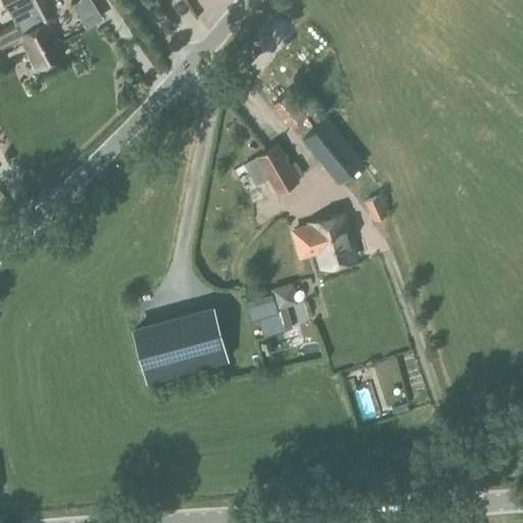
[(11,26),(17,39),(20,37),(37,68),(65,53),(48,19),(51,15),(43,0),(4,0),(16,24),(11,26)]
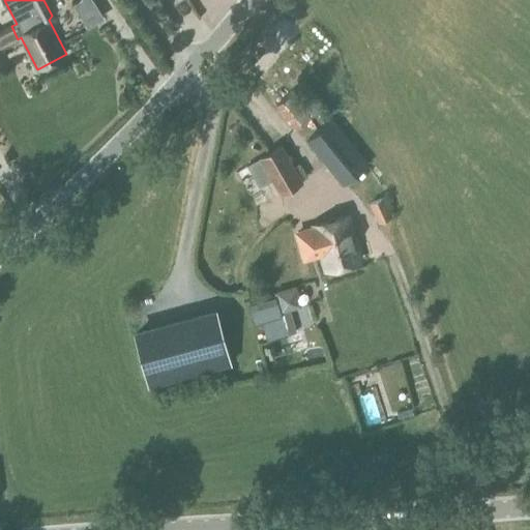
[(84,10),(71,18),(83,39),(95,33),(84,10)]
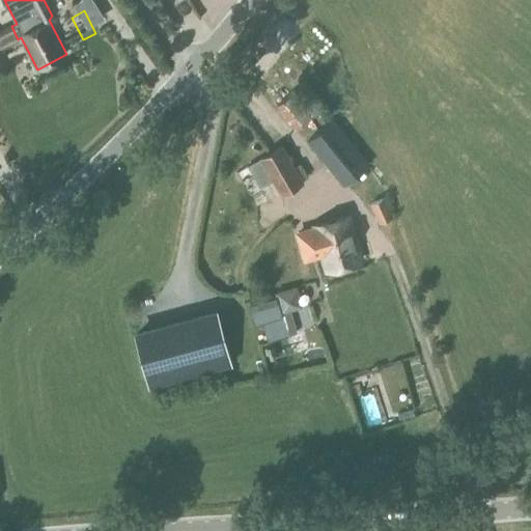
[(18,39),(11,26),(0,31),(0,60),(6,58),(2,48),(18,39)]
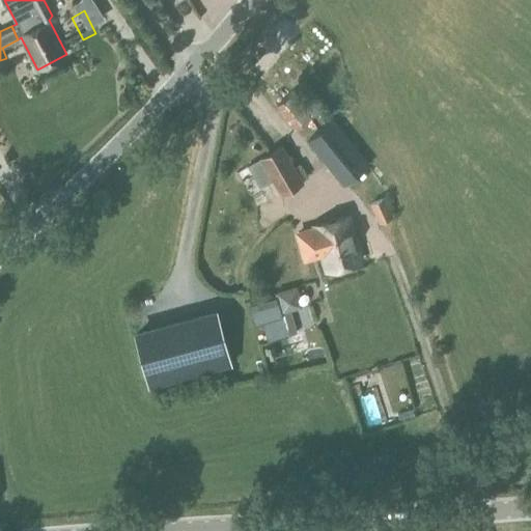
[(276,118),(290,145),(308,135),(294,109),(276,118)]
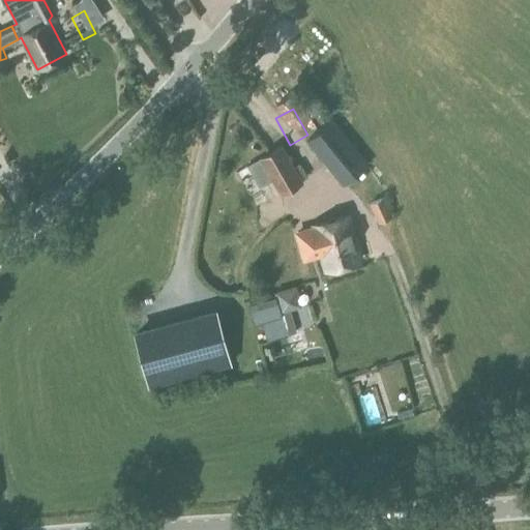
[(369,163),(332,119),(305,140),(343,184),(369,163)]
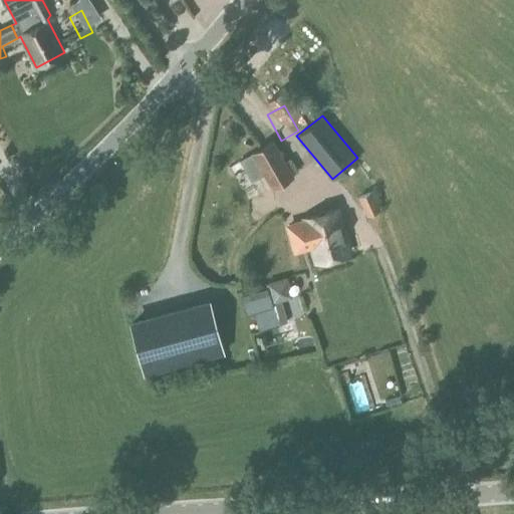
[(271,188),(294,176),(274,140),(251,153),(271,188)]
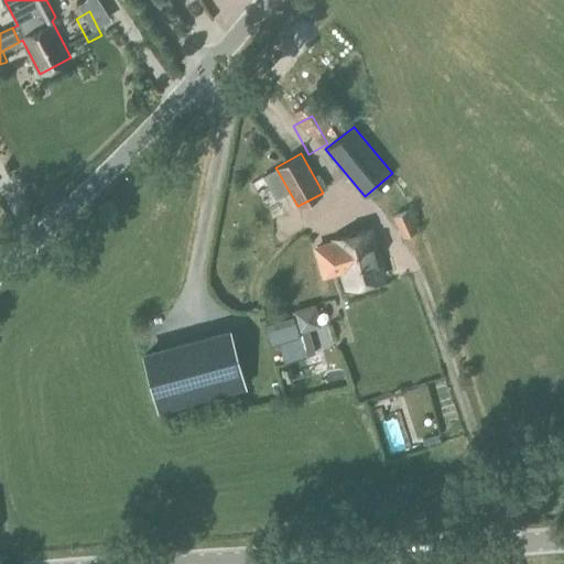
[(419,228),(411,208),(392,217),(402,237),(419,228)]
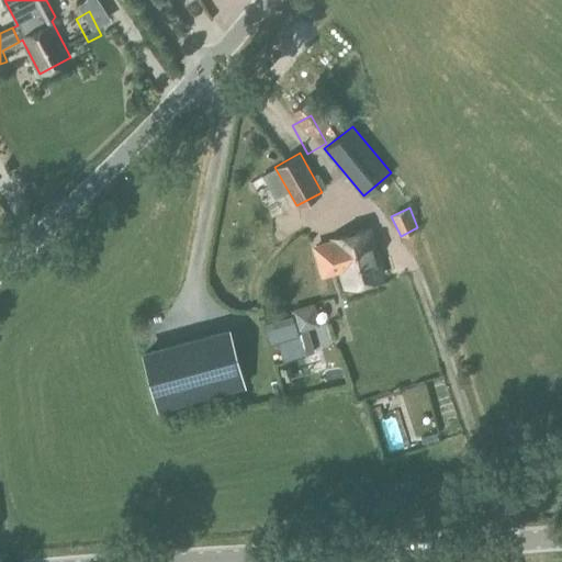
[(332,239),(339,268),(345,285),(382,274),(374,244),(370,228),(332,239)]
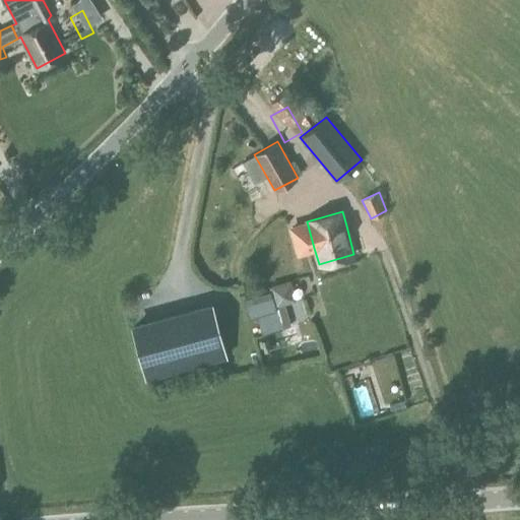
[(251,306),(259,366),(272,364),(264,304),(251,306)]
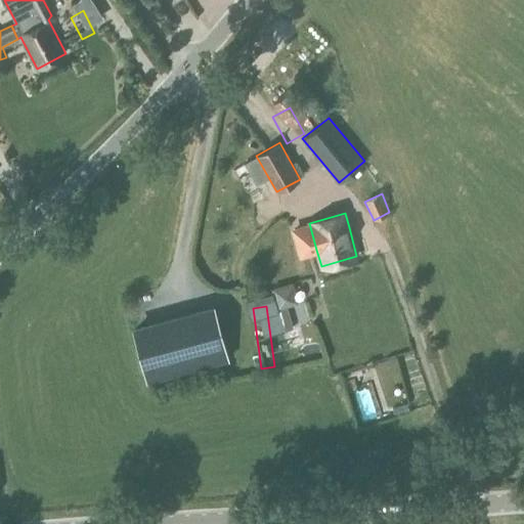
[(214,309),(134,330),(148,381),(227,359),(214,309)]
